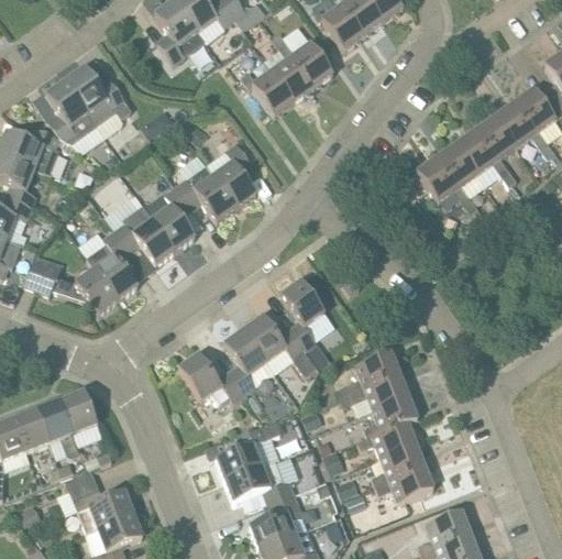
[(234,22),(220,0),(218,0),(208,7),(202,0),(177,0),(174,2),(198,35),(217,21),(223,30),(234,22)]
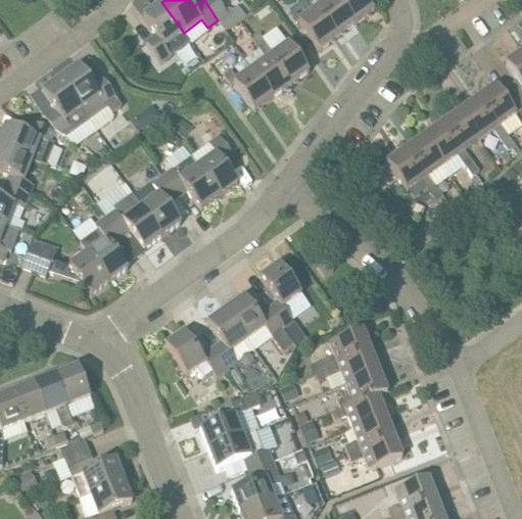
[(225,31),(246,15),(238,4),(233,8),(223,6),(219,0),(204,0),(218,20),(225,31)]
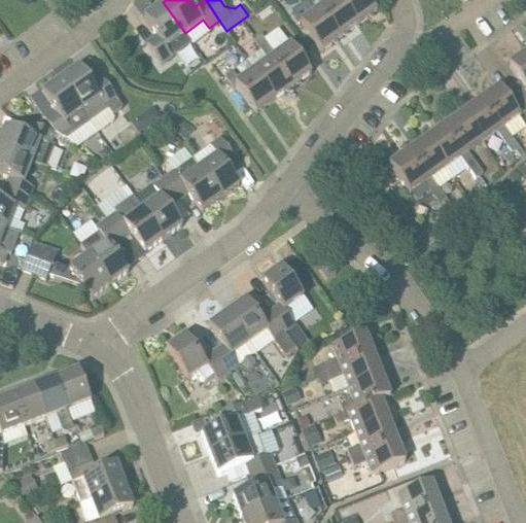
[(340,36),(314,0),(310,0),(316,9),(301,21),(321,48),(340,36)]
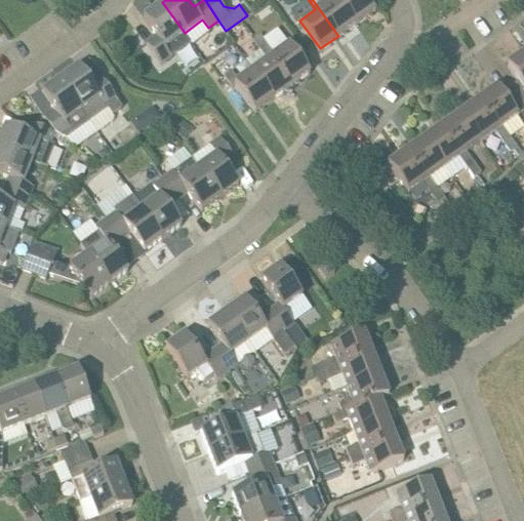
[(327,0),(322,4),(319,0),(313,0),(338,36),(357,23),(340,0),(327,0)]
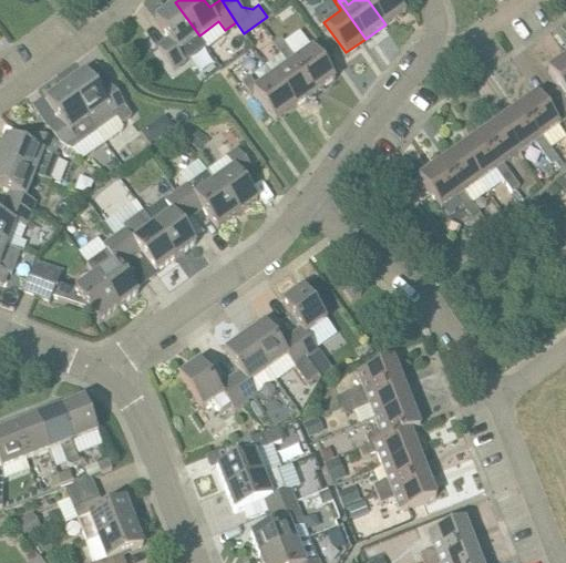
[(368,0),(386,24),(405,10),(398,0),(368,0)]
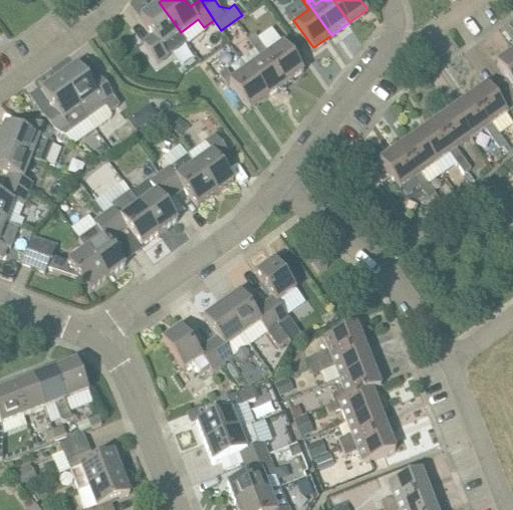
[(163,45),(181,32),(159,2),(141,15),(153,32),(144,39),(158,60),(169,53),(163,45)]
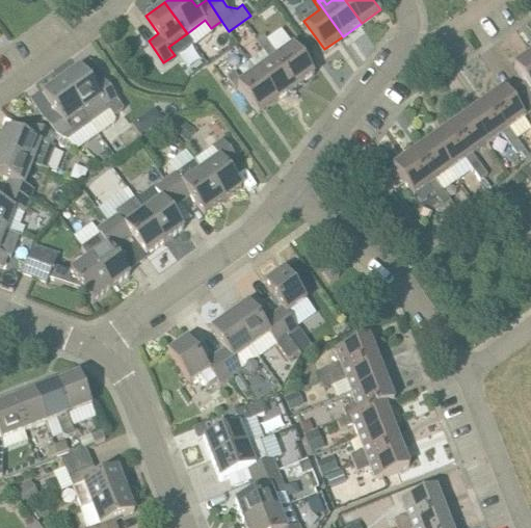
[(268,46),(271,43),(264,32),(261,35),(257,37),(264,48),(268,46)]
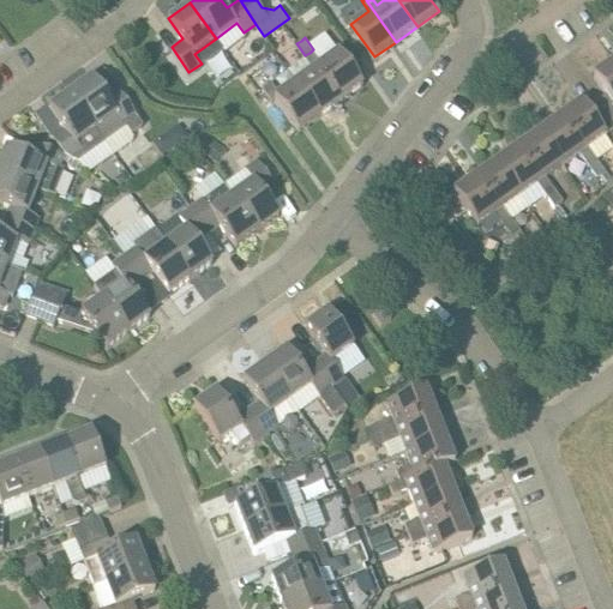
[(310,53),(342,98),(364,83),(340,49),(322,61),(313,49),(310,53)]
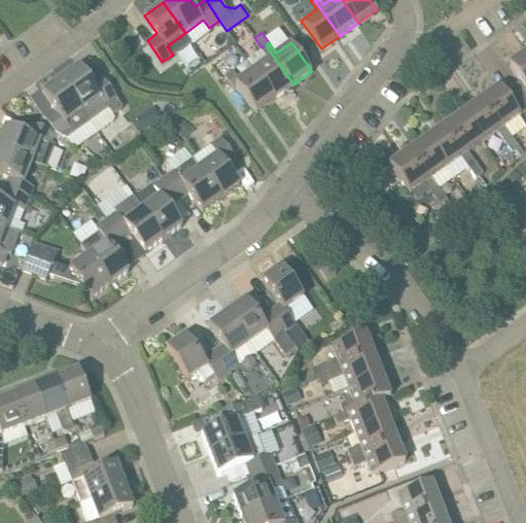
[(275,97),(293,84),(266,45),(261,47),(269,58),(254,69),(275,97)]
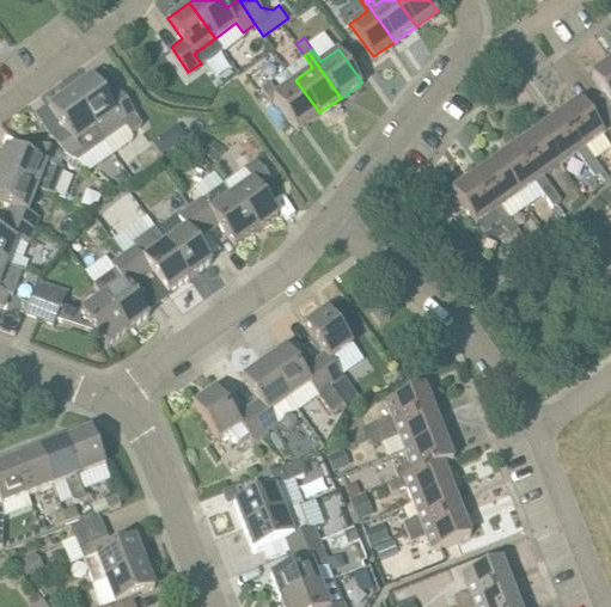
[(610,59),(592,73),(610,99),(610,59)]
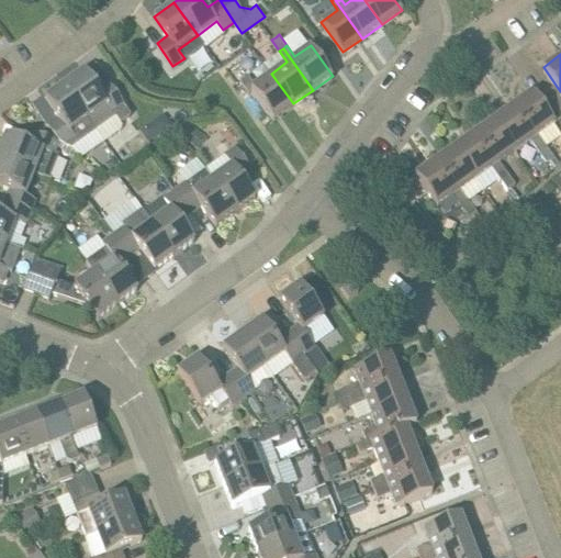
[(132,112),(125,103),(110,80),(99,88),(86,68),(66,82),(96,125),(114,111),(121,120),(132,112)]
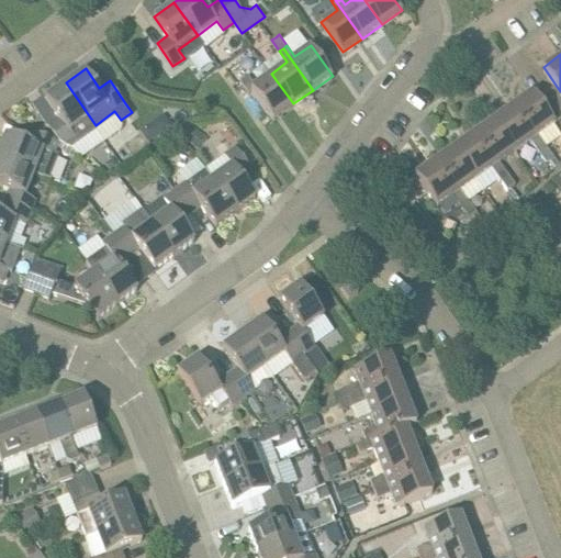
[(293,103),(271,74),(256,84),(248,73),(240,78),(248,90),(253,88),(273,118),(293,103)]
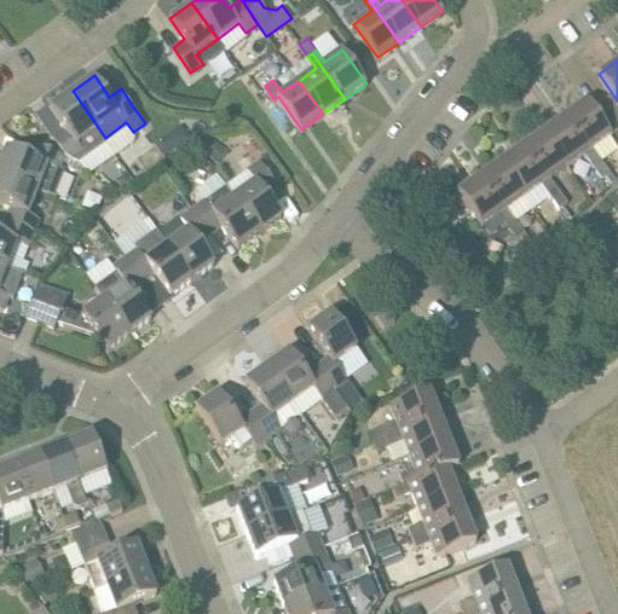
[(85,151),(105,138),(73,91),(50,106),(64,127),(52,135),(65,155),(75,158),(85,151)]
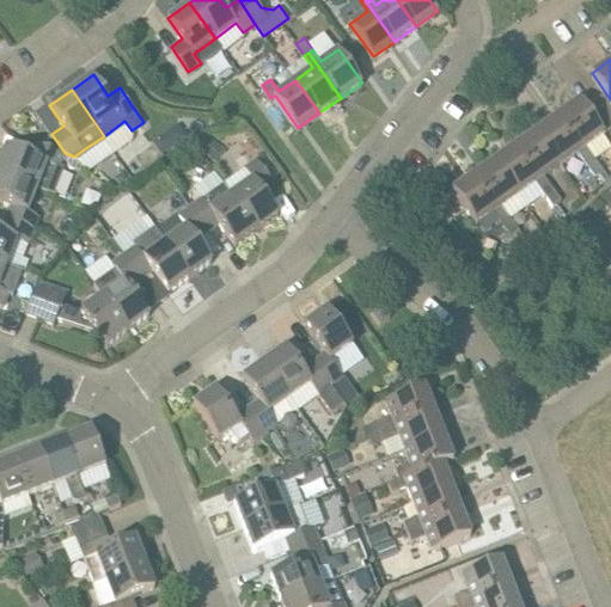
[(604,132),(586,105),(581,98),(560,114),(584,147),(579,151),(587,163),(592,159),(596,157),(587,145),(604,132)]
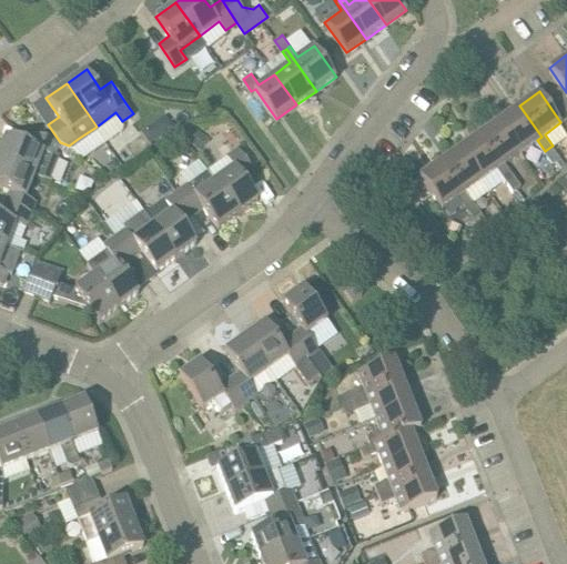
[(522,150),(537,140),(542,137),(519,106),(499,119),(522,150)]
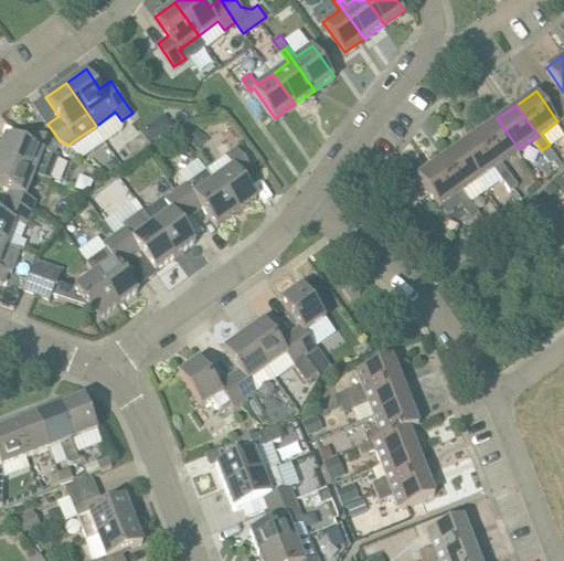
[(172,125),(163,113),(156,118),(165,130),(172,125)]
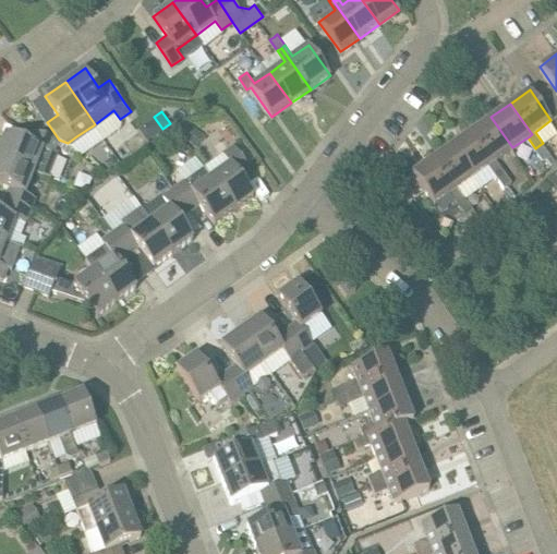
[(496,158),(512,147),(491,117),(471,131),(493,161),(488,164),(496,175),(500,172),(505,169),(496,158)]
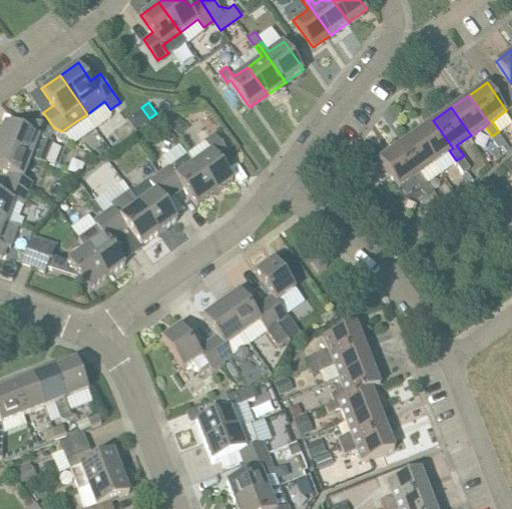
[(177,111),(167,121),(178,133),(188,124),(177,111)]
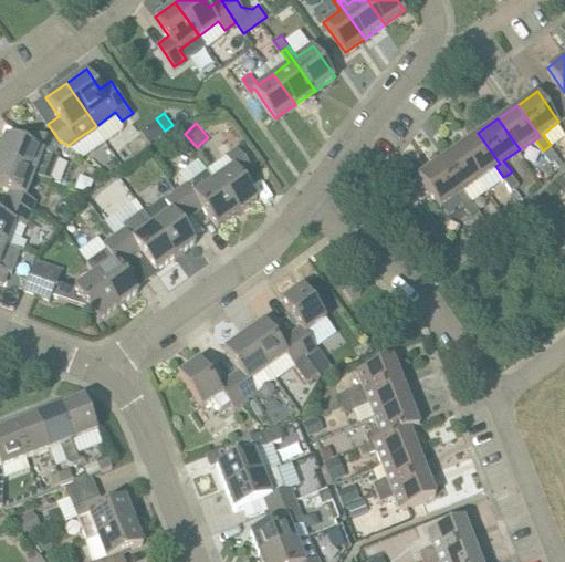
[(0,149),(0,158),(48,177),(56,155),(54,154),(60,141),(33,131),(28,143),(7,134),(0,149)]
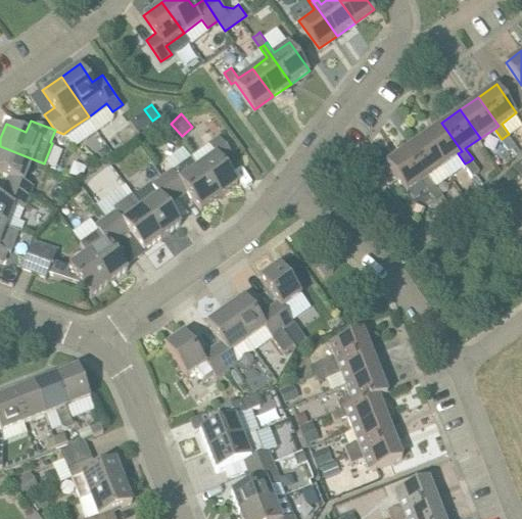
[(451,174),(465,163),(458,153),(462,151),(441,123),(423,136),(443,163),(451,174)]
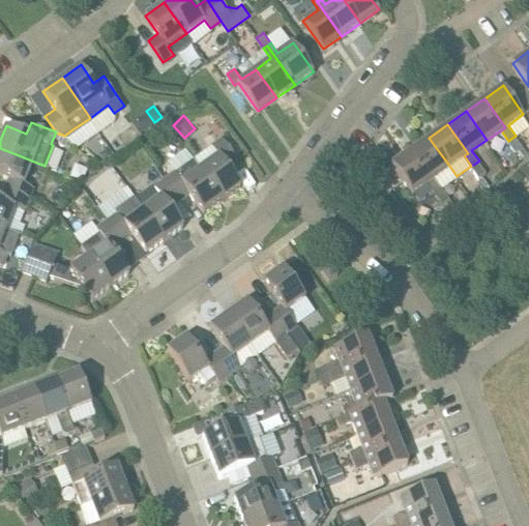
[(512,138),(508,141),(511,145),(511,146),(516,150),(516,151),(519,149),(520,148),(523,146),(516,136),(512,138)]
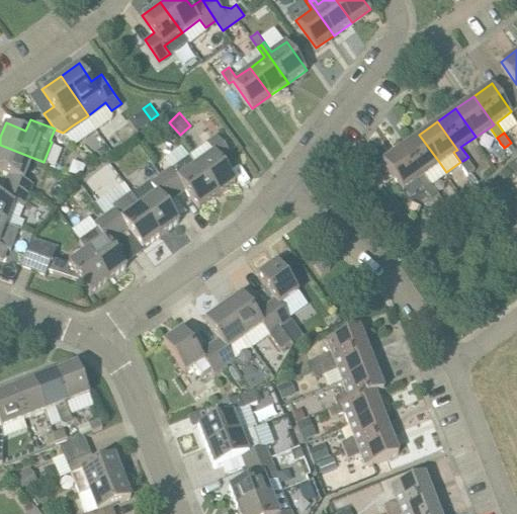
[(223,161),(233,154),(218,134),(207,141),(214,151),(196,163),(218,193),(236,180),(223,161)]
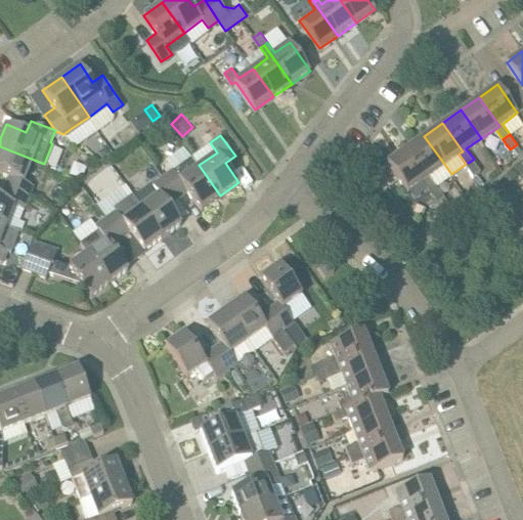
[(430,189),(433,187),(437,184),(430,174),(444,164),(424,136),(405,148),(426,177),(423,179),(430,189)]
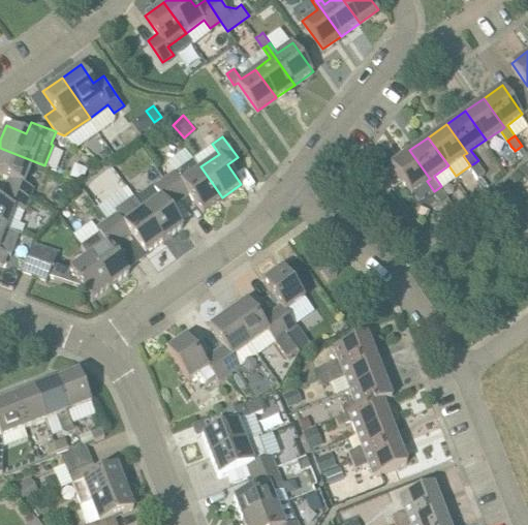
[(518,149),(522,155),(527,152),(522,146),(519,148),(518,149)]
